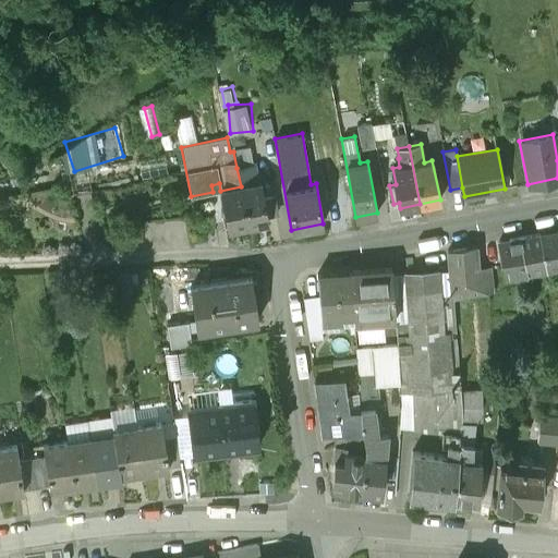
[(241,186),(220,191),(229,230),(269,222),(261,182),(253,184),(250,166),(237,168),(241,186)]
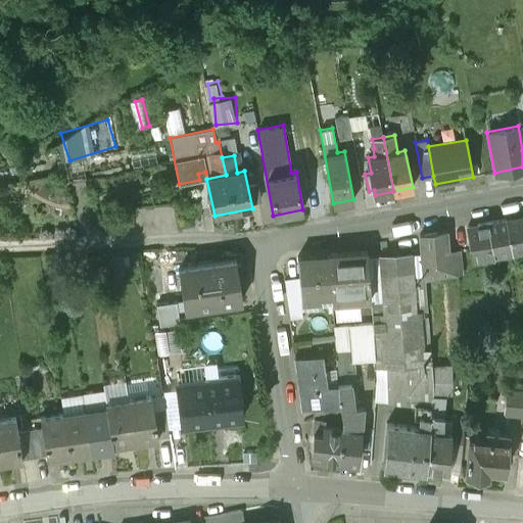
[(522,215),(506,219),(512,252),(522,249),(522,215)]
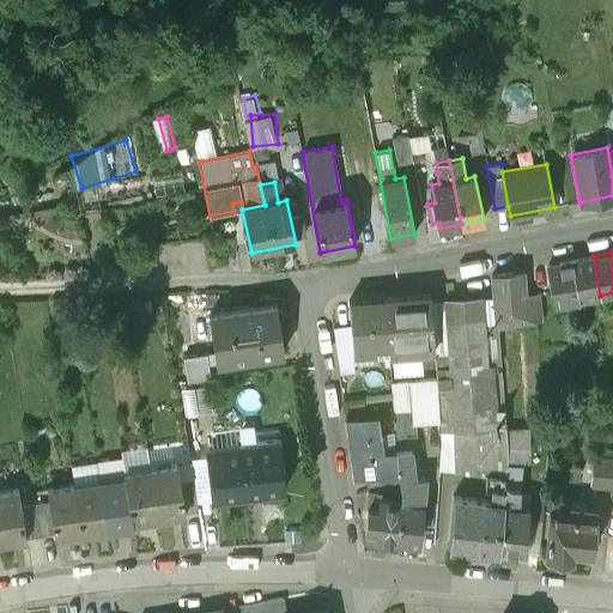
[(593,256),(547,265),(556,304),(600,296),(593,256)]
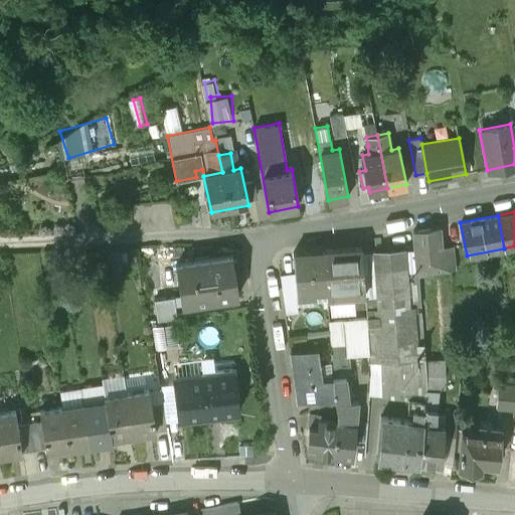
[(439,226),(413,230),(414,248),(402,249),(403,265),(417,264),(418,275),(443,271),(441,246),(441,245),(439,226)]
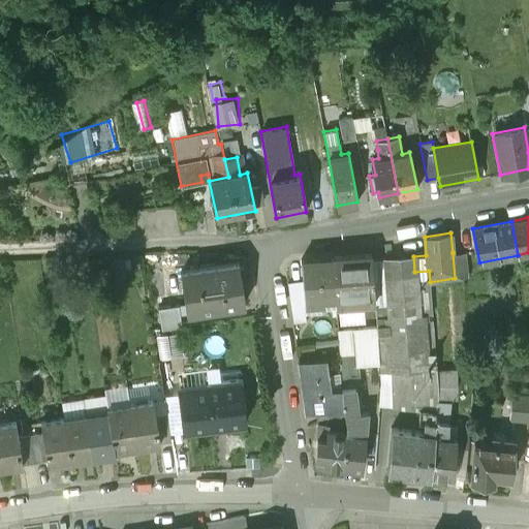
[(467,276),(464,252),(453,252),(453,253),(455,278),(467,276)]
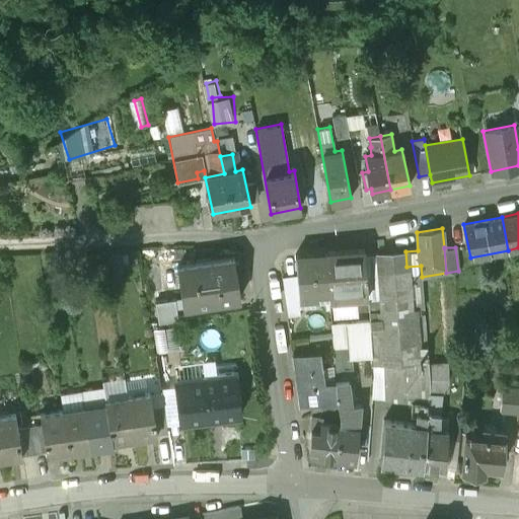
[(364,249),(325,253),(328,294),(328,299),(367,295),(364,254),(364,249)]
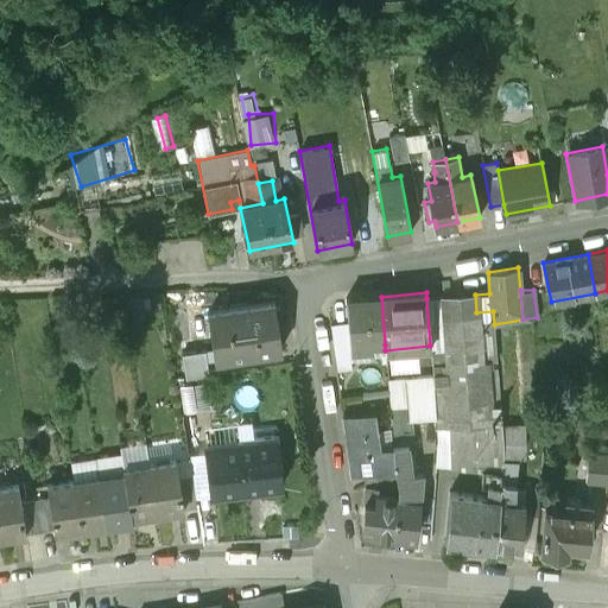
[(475,295),(426,298),(430,346),(432,375),(436,417),(437,429),(450,428),(451,464),(476,464),(477,469),(482,469),(501,472),(502,460),(502,454),(500,405),(491,406),(487,361),(496,360),(494,324),(493,311),(476,312),(475,295)]
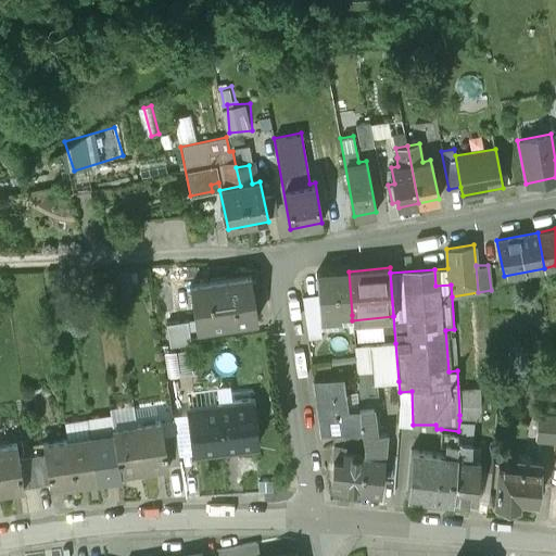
[(349,272),(316,274),(320,323),(341,321),(342,316),(352,315),(349,272)]
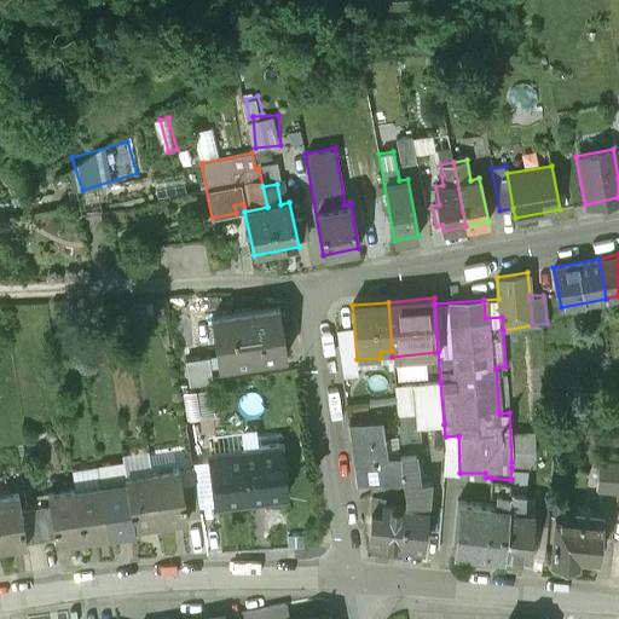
[(287,354),(279,307),(210,317),(218,365),(287,354)]
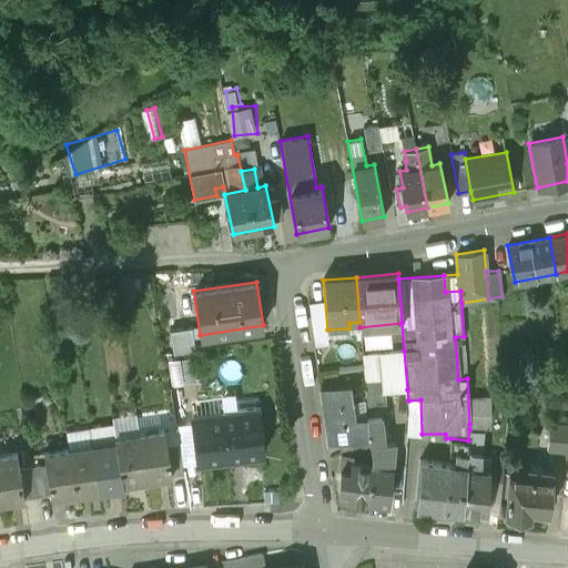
[(190,327),(169,332),(172,354),(194,351),(190,327)]
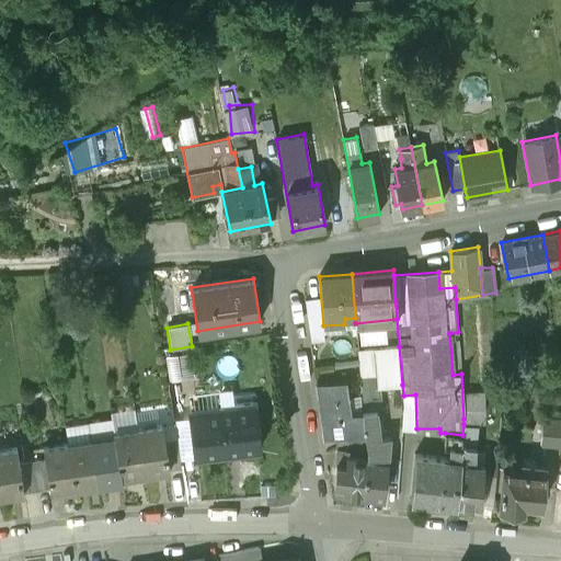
[(357,346),(333,350),(335,365),(358,362),(357,350),(357,346)]
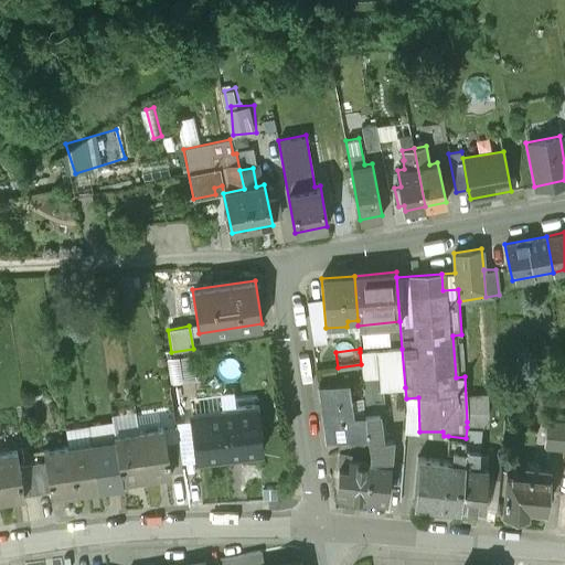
[(402,349),(376,351),(379,377),(380,390),(405,387),(402,349)]
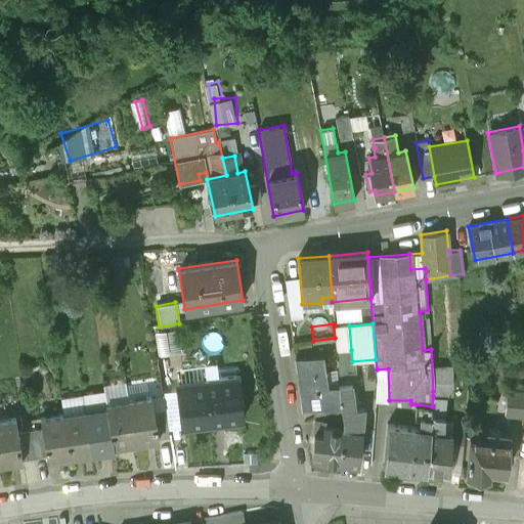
[(349,325),(334,326),(335,338),(336,351),(351,350),(349,325)]
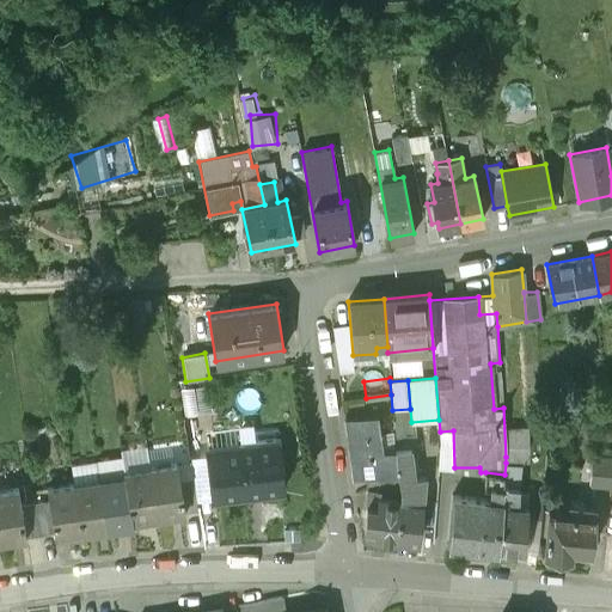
[(378,414),(344,418),(353,477),(365,475),(397,470),(395,448),(380,450),(379,434),(380,434),(378,414)]
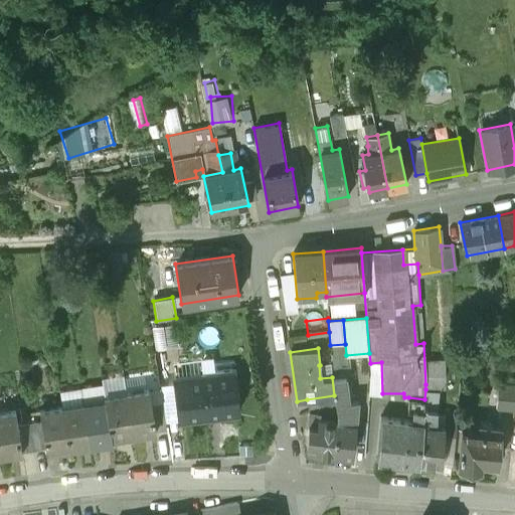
[(424,399),(418,461),(441,463),(444,435),(455,436),(457,412),(444,411),(443,425),(430,424),(430,420),(435,417),(439,391),(445,376),(445,359),(430,359),(428,376),(425,389),(424,399)]
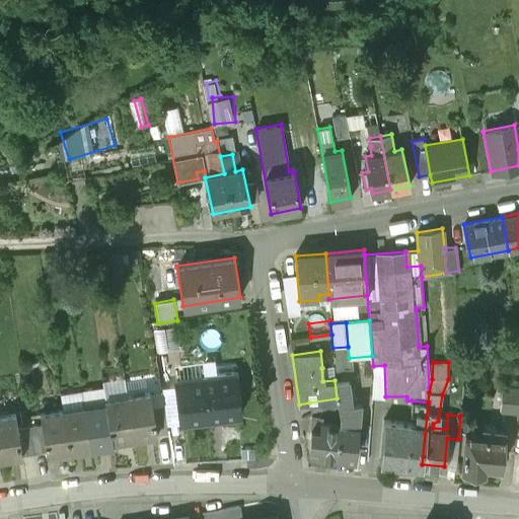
[(384,365),(373,366),(374,379),(372,397),(385,398),(385,396),(384,365)]
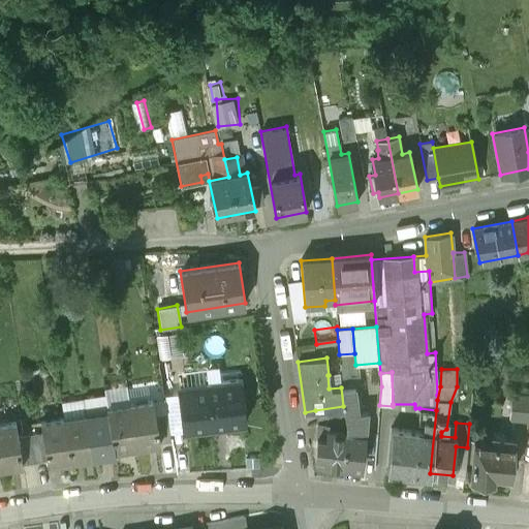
[(244,426),(239,381),(220,383),(220,390),(181,395),(185,431),(224,426),(225,428),(244,426)]
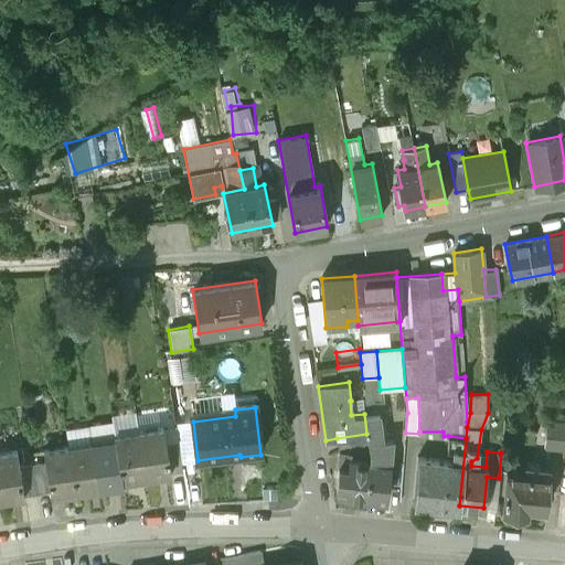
[(392,437),(382,438),(379,412),(364,414),(366,434),(370,461),(366,497),(386,498),(392,437)]
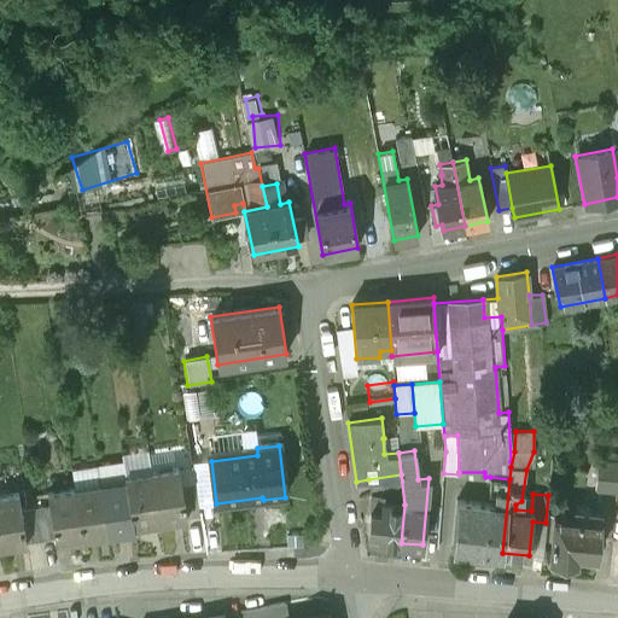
[(617,460),(596,459),(594,484),(595,484),(598,487),(617,488),(617,460)]
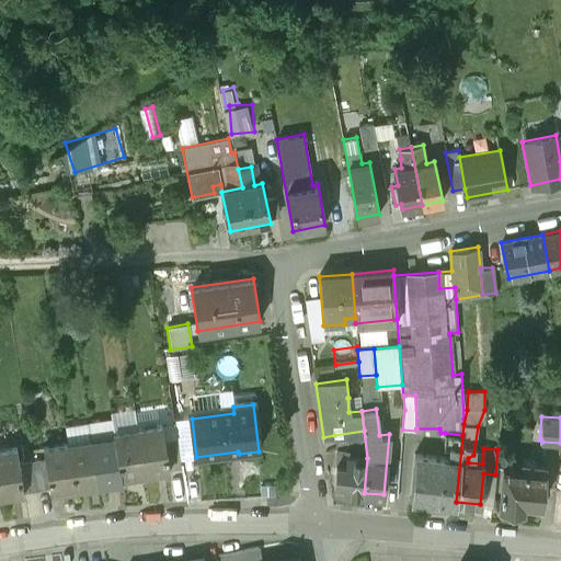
[(163,441),(160,425),(137,428),(144,473),(168,469),(163,441)]
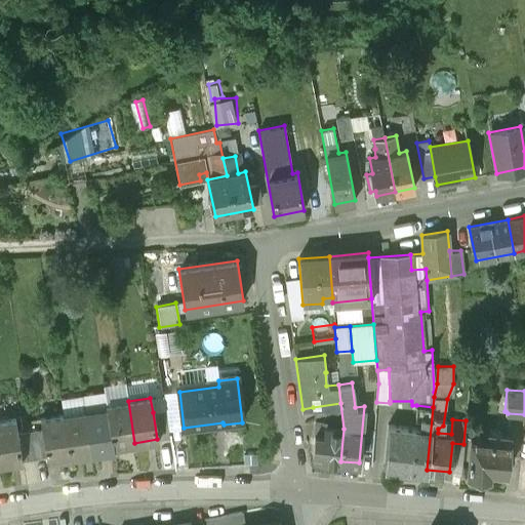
[(134,443),(128,401),(106,404),(107,408),(113,446),(134,443)]
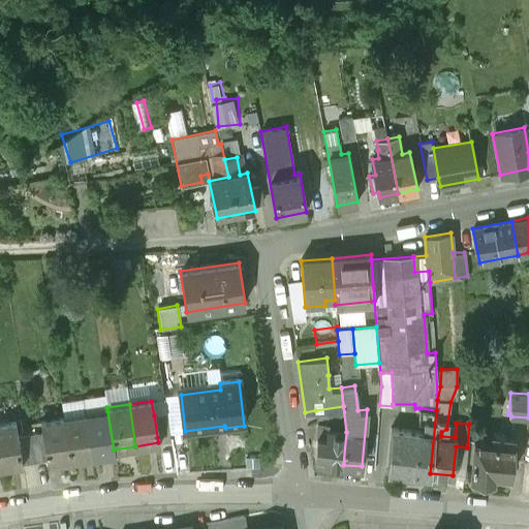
[(343,406),(315,410),(317,423),(328,425),(328,429),(346,432),(343,406)]
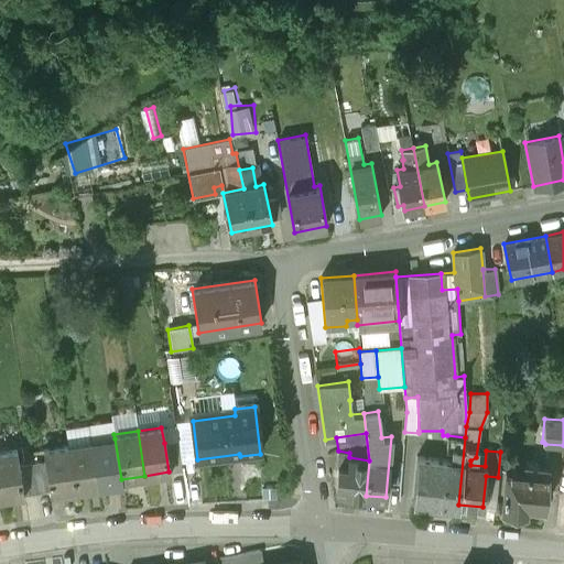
[(452,459),(415,456),(412,500),(458,505),(465,437),(447,435),(445,449),(453,451),(452,459)]
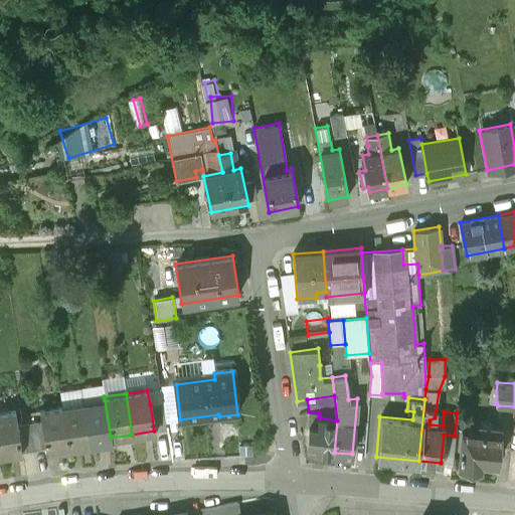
[(111,438),(105,400),(83,403),(90,446),(111,442),(111,438)]
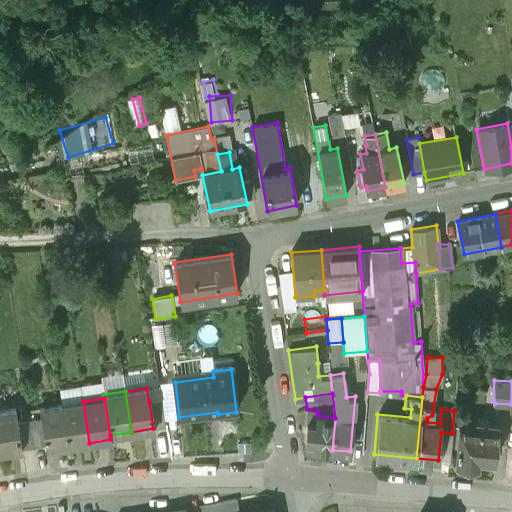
[(161,400),(149,402),(153,428),(165,426),(161,400)]
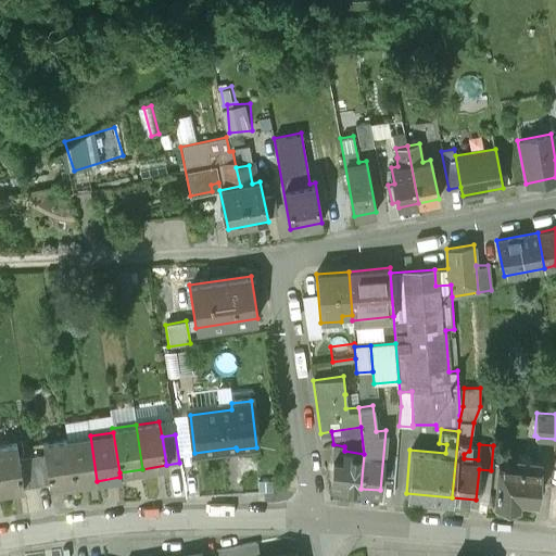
[(73,484),(97,481),(90,436),(66,440),(73,484)]
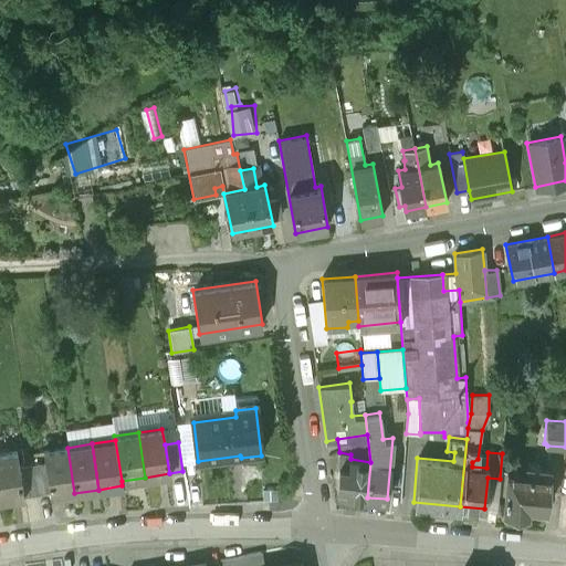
[(51,496),(74,493),(67,448),(44,451),(45,463),(50,492),(51,496)]
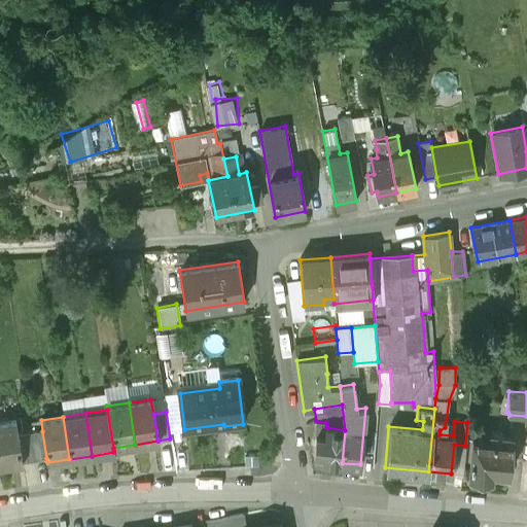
[(18,435),(15,419),(0,421),(0,465),(22,462),(22,461),(18,435)]
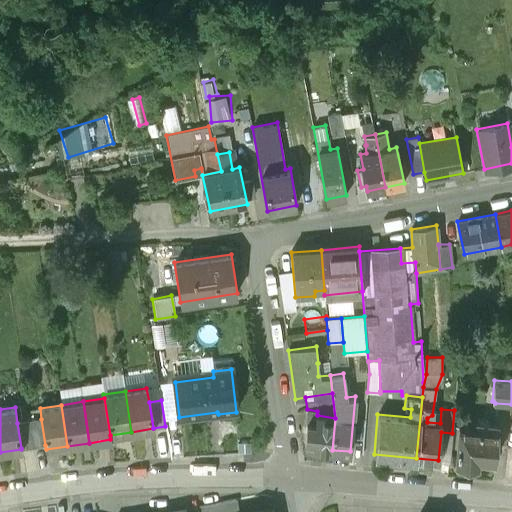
[(335,418),(317,415),(317,411),(307,409),(305,433),(314,434),(313,448),(332,450),(335,418)]
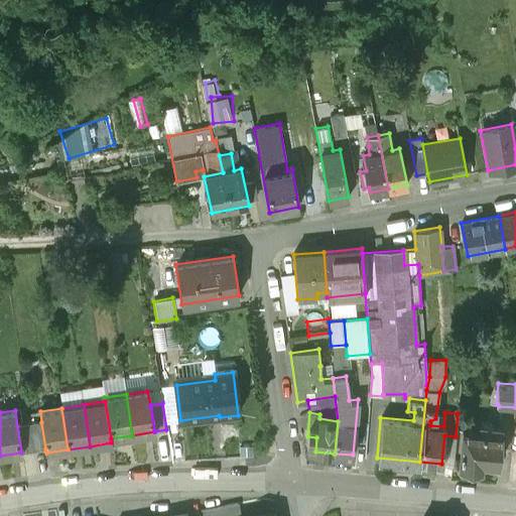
[(29,424),(33,450),(45,448),(41,422),(29,424)]
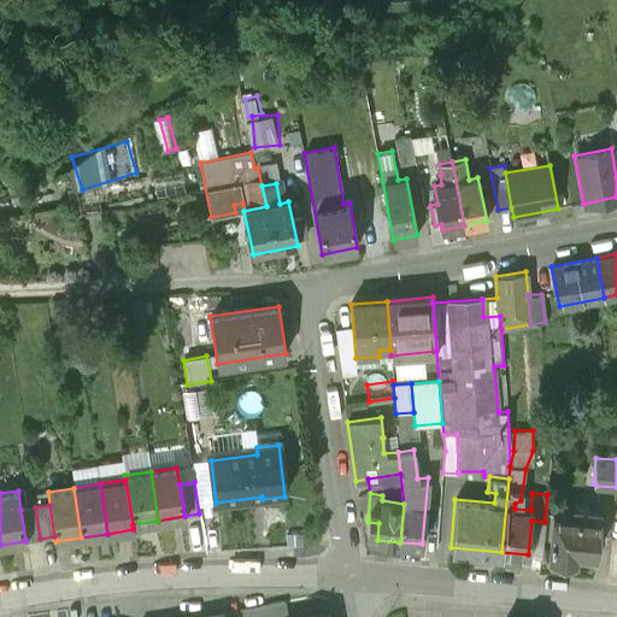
[(21,510),(25,540),(40,539),(35,507),(21,510)]
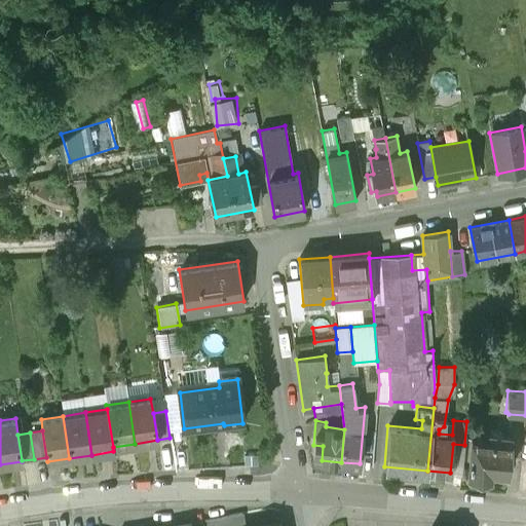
[(511,436),(487,434),(487,440),(472,439),(468,475),(506,479),(511,443),(511,436)]
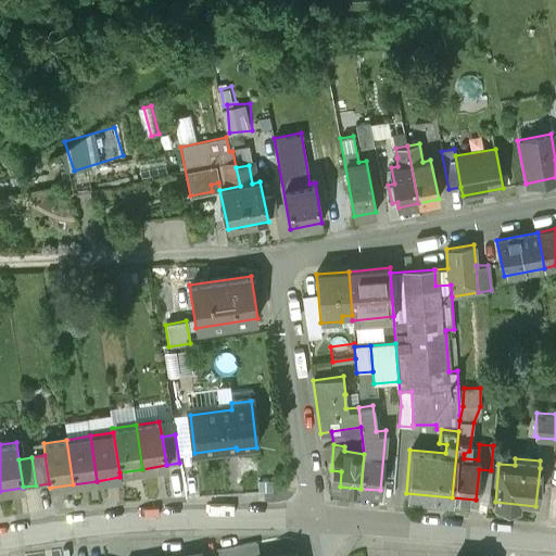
[(257,555),(256,543),(216,550),(217,555),(257,555)]
